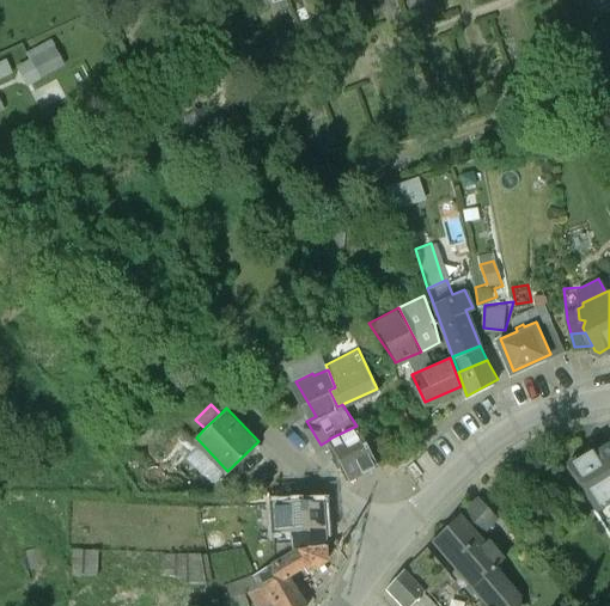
[(376,459),(357,426),(329,439),(330,439),(348,475),(376,459)]
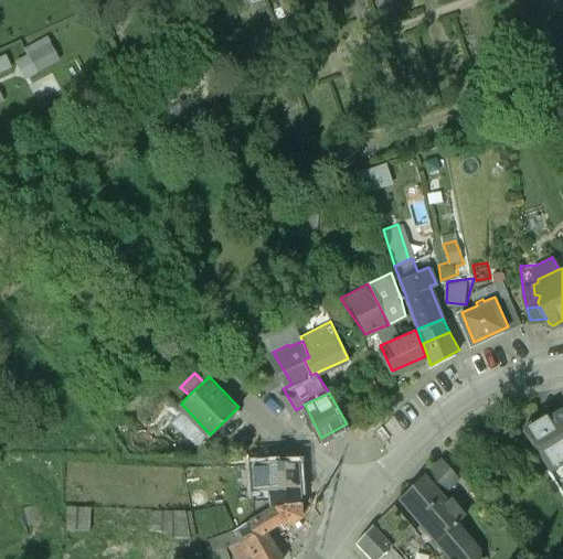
[(238,407),(210,434),(214,438),(219,434),(224,439),(247,416),(238,407)]
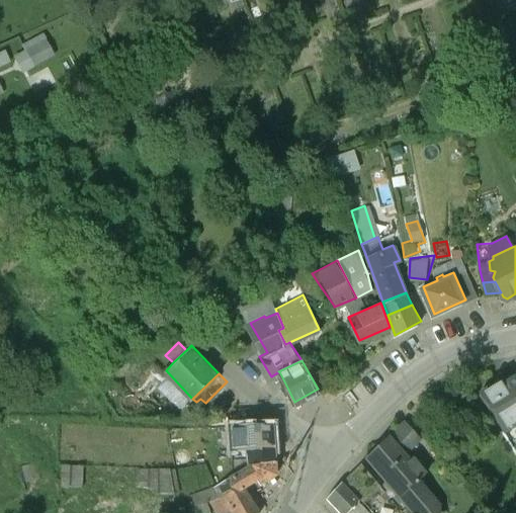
[(506,431),(515,424),(515,375),(503,385),(500,380),(481,392),(506,431)]
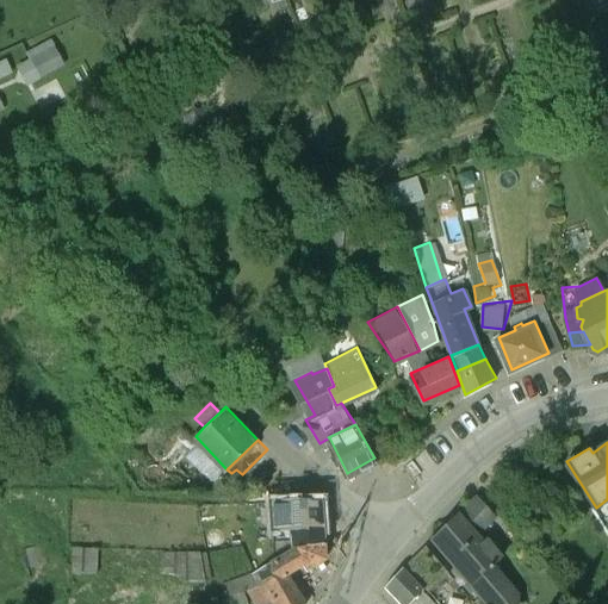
[(479,493),(436,536),(490,601),(512,581),(496,564),(504,556),(488,536),(483,540),(477,533),(495,512),(479,493)]
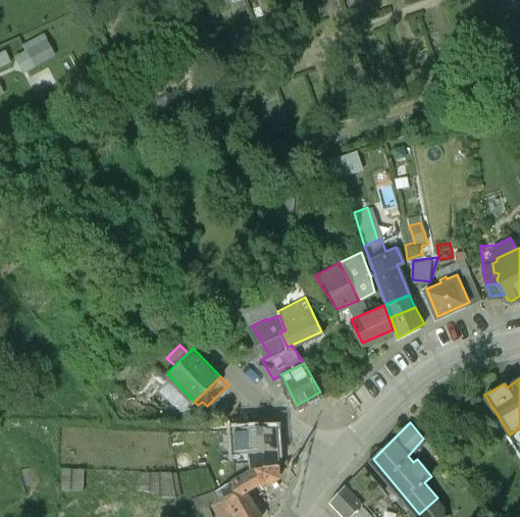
[(251,452),(252,469),(277,461),(274,425),(249,426),(249,427),(251,452)]
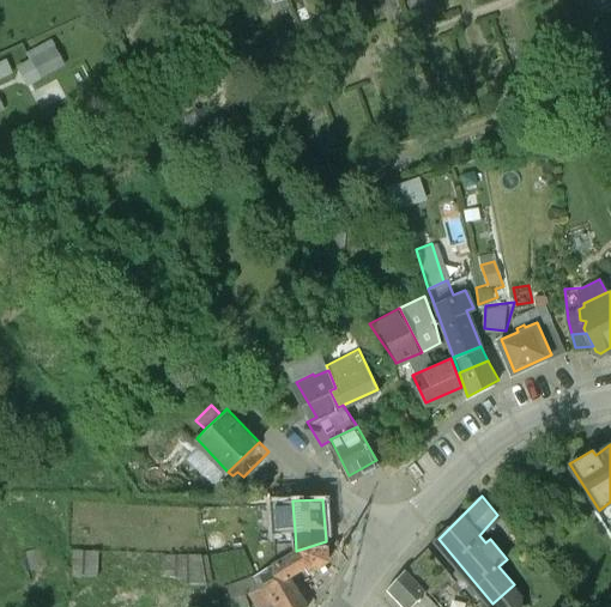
[(295,530),(292,502),(273,502),(277,532),(295,530)]
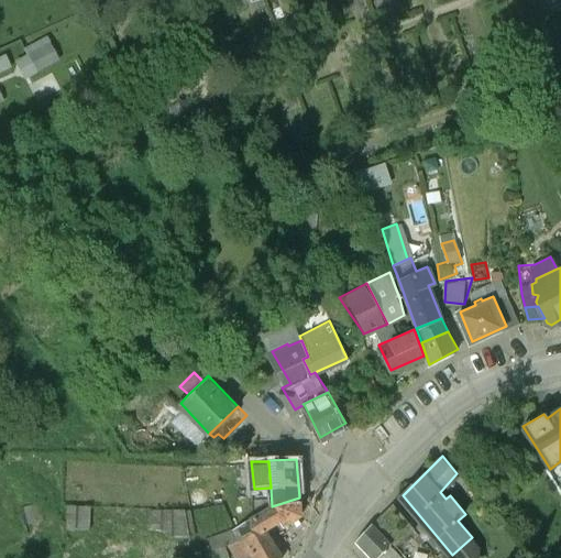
[(300,514),(299,498),(272,506),(234,526),(241,538),(242,539),(264,526),(265,527),(282,517),(285,523),(300,514)]
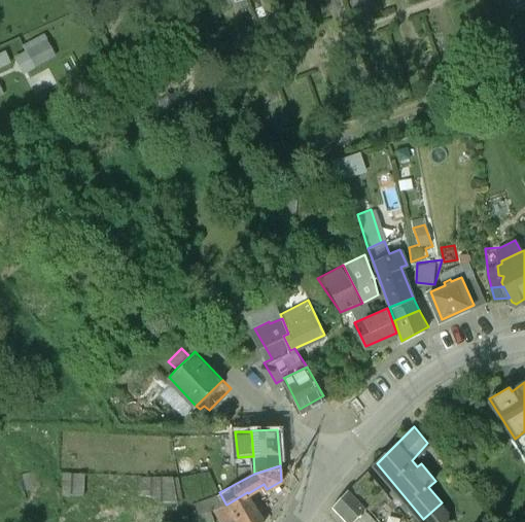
[(21,472),(25,489),(42,485),(38,467),(21,472)]
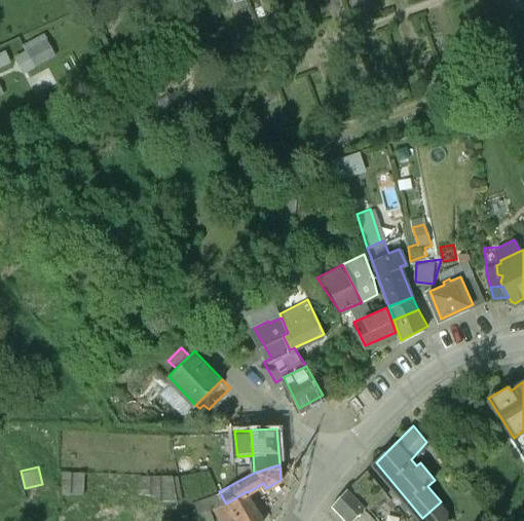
[(349,485),(370,507),(388,490),(369,468),(349,485)]
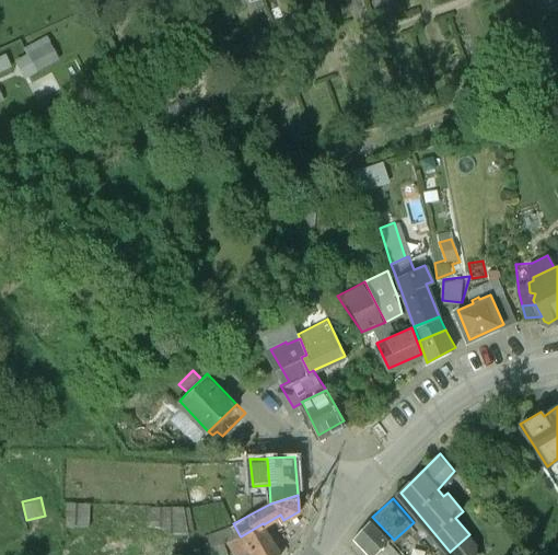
[(90,504),(67,503),(66,525),(90,527),(90,504)]
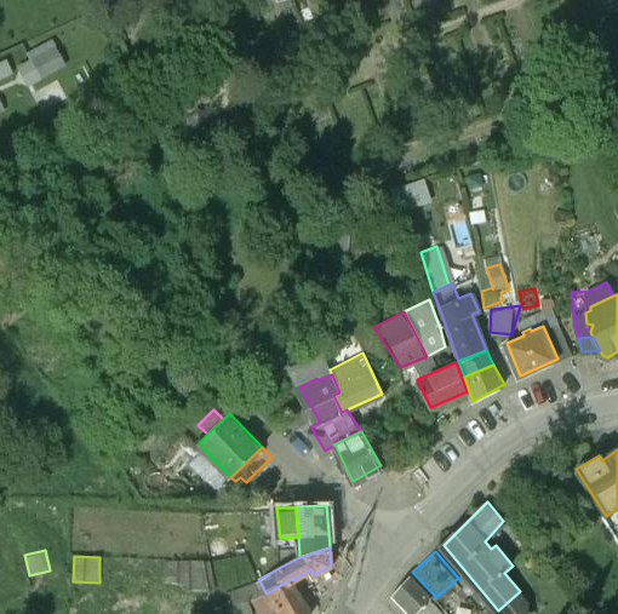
[(211,560),(164,557),(165,581),(183,580),(184,589),(215,587),(211,560)]
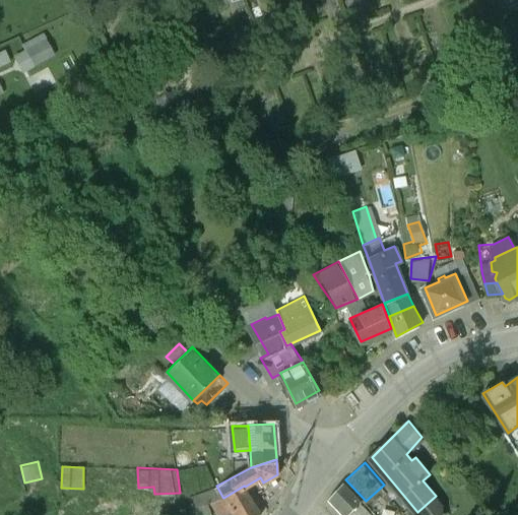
[(347,514),(364,501),(344,480),(330,497),(347,514)]
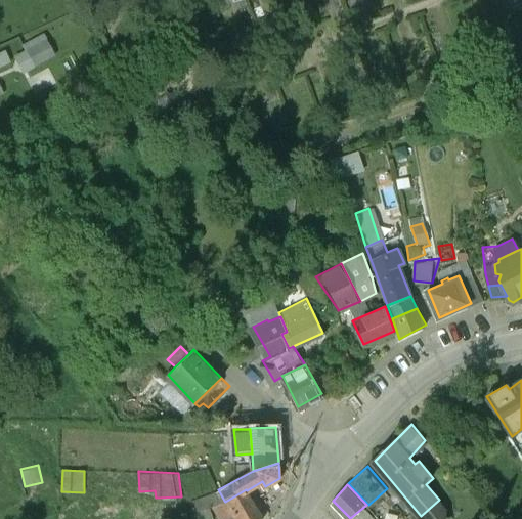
[(213,504),(224,501),(218,489),(192,500),(196,509),(197,509),(211,505),(213,504)]
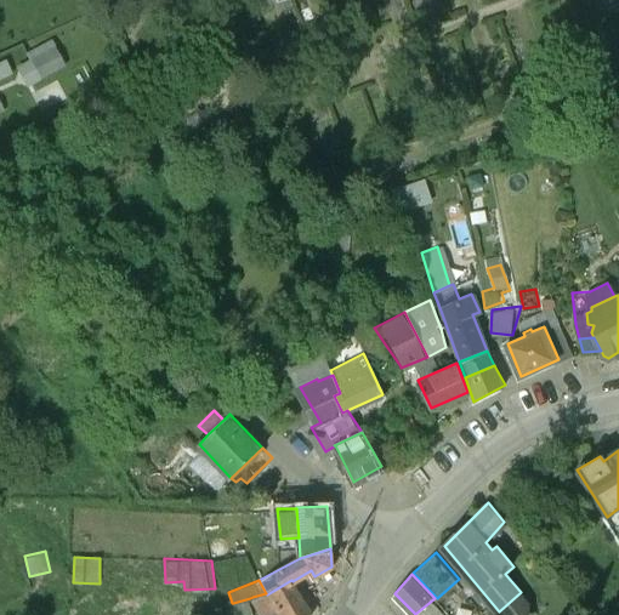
[(293,581),(291,580),(267,594),(279,614),(306,614),(311,613),(293,581)]
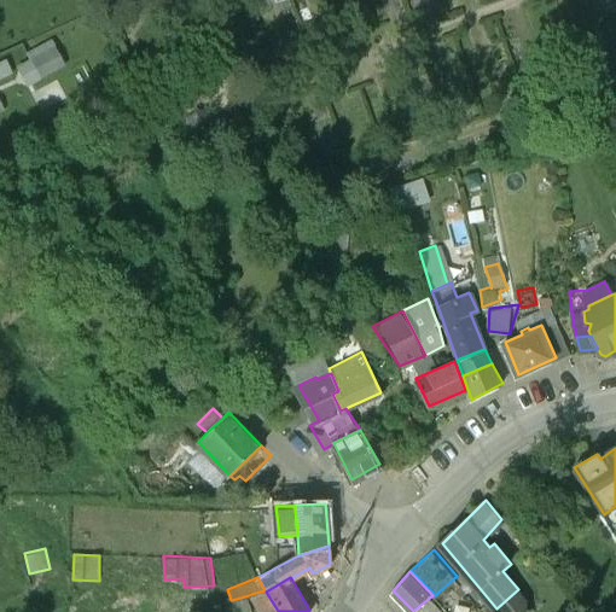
[(278,611),(266,592),(265,590),(251,594),(261,611),(278,611)]
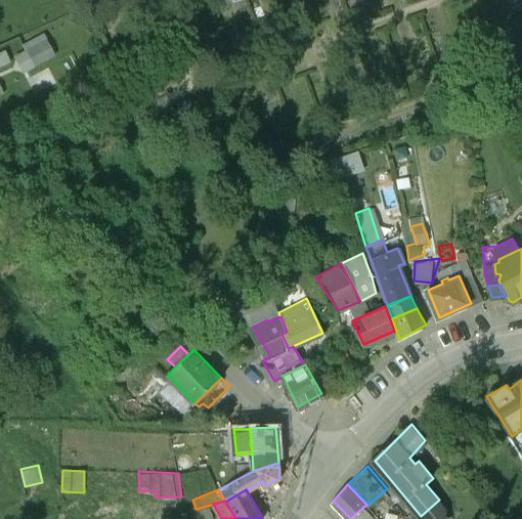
[(208,518),(215,517),(211,505),(197,509),(200,518),(208,518)]
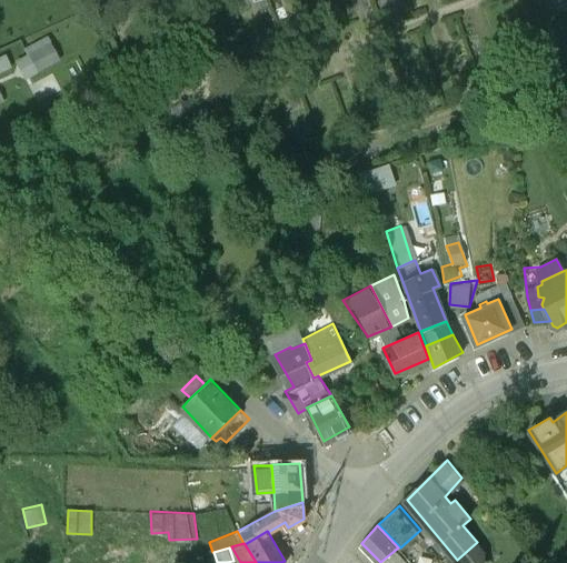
[(405,562),(409,560),(398,548),(380,562),(405,562)]
